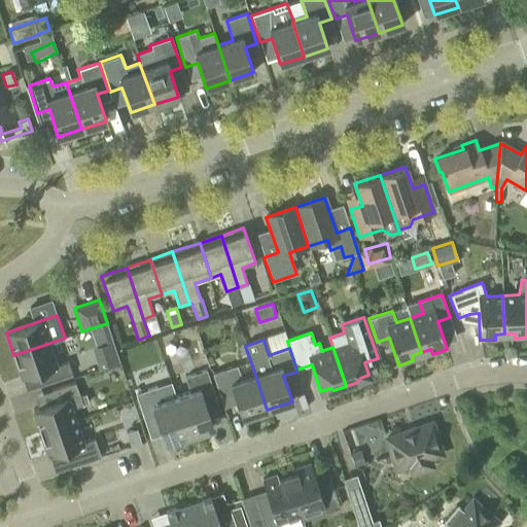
[(112,341),(91,347),(98,370),(119,362),(112,341)]
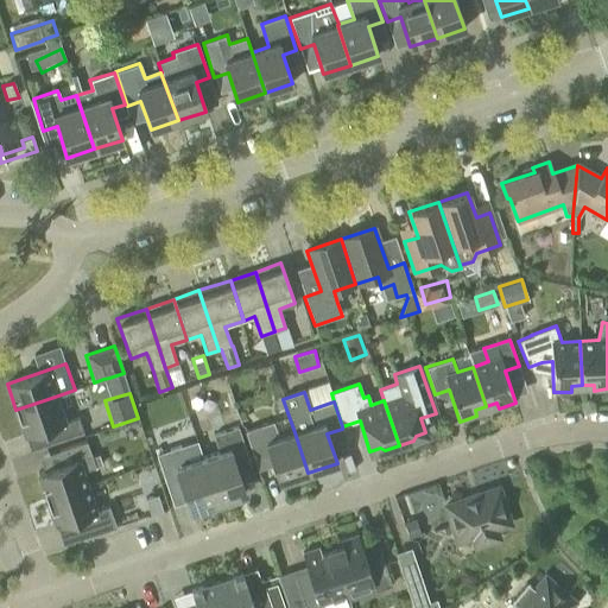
[(55,397),(16,410),(25,436),(51,426),(56,441),(82,431),(77,417),(64,422),(55,397)]
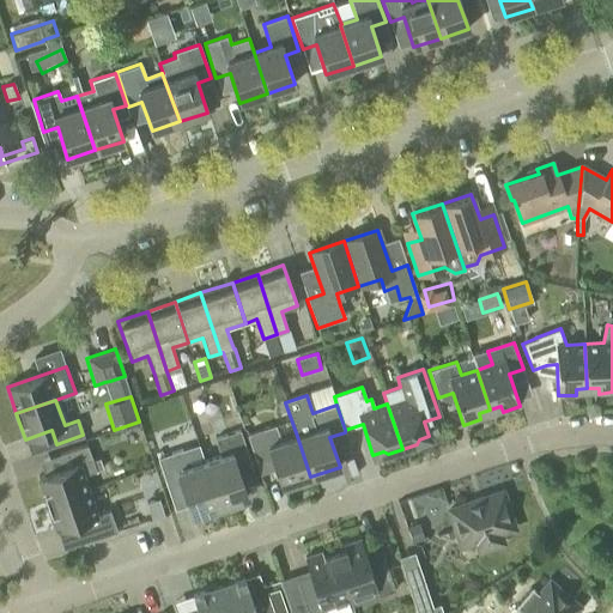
[(310,477),(297,436),(280,442),(274,425),(247,435),(255,462),(272,456),(281,486),(310,477)]
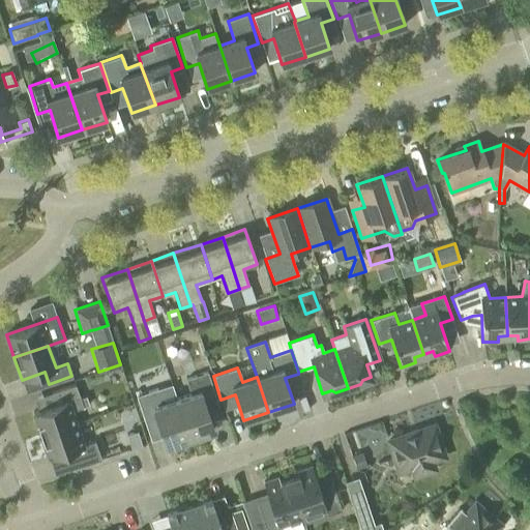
[(176,399),(189,438),(213,431),(204,403),(216,400),(207,372),(185,379),(190,394),(176,399)]
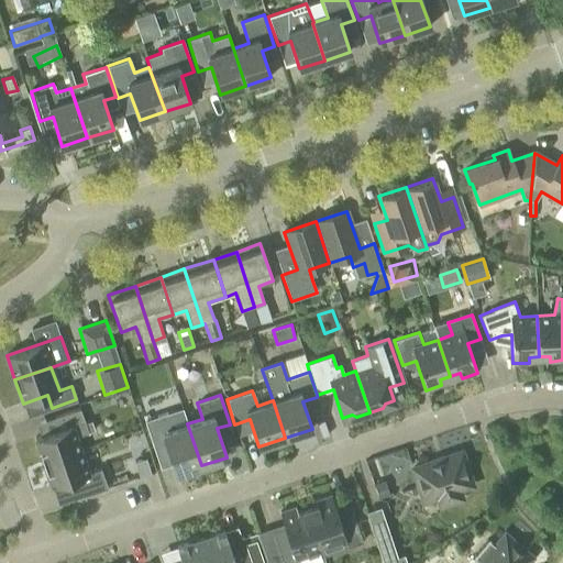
[(43,463),(79,450),(75,437),(88,432),(84,421),(79,409),(55,418),(59,430),(35,438),(43,463)]
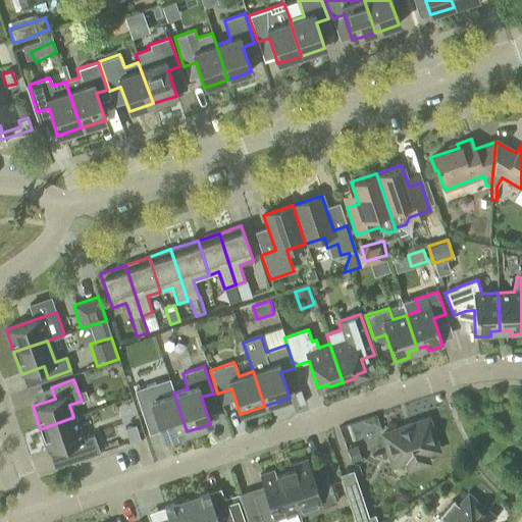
[(187,431),(173,393),(160,398),(155,383),(134,390),(143,417),(154,413),(163,439),(187,431)]
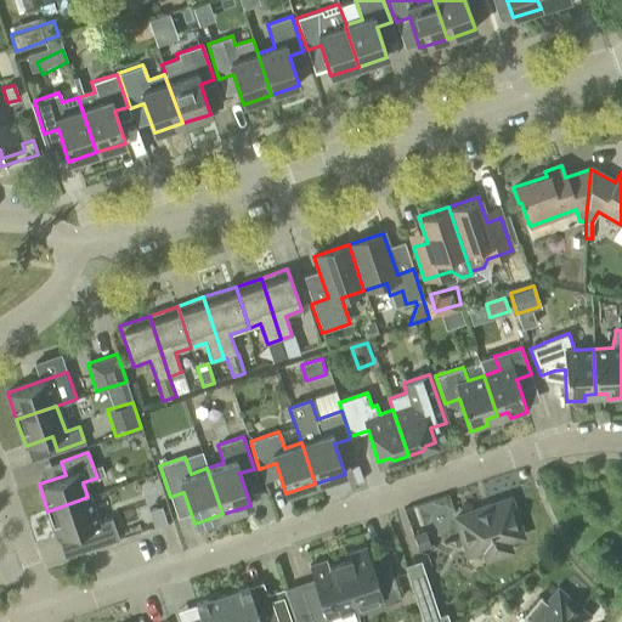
[(88,497),(47,512),(57,538),(84,529),(90,548),(118,538),(111,518),(97,522),(88,497)]
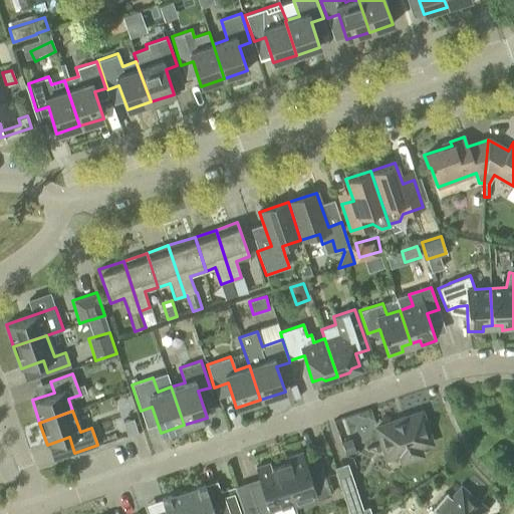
[(421,455),(419,447),(431,443),(421,413),(376,428),(384,452),(397,448),(402,461),(421,455)]
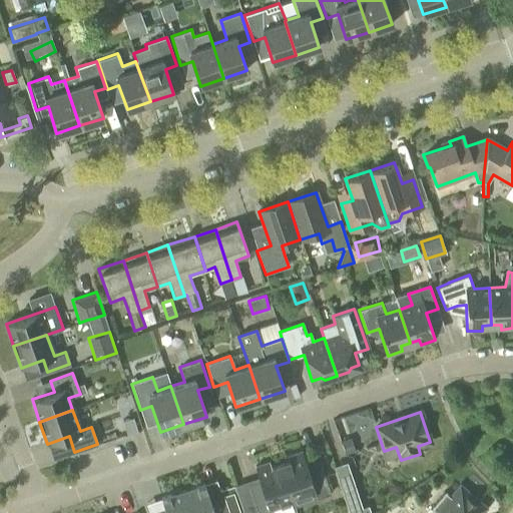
[(280,464),(292,500),(315,493),(317,498),(330,494),(322,468),(308,472),(301,452),(287,456),(289,461),(280,464)]
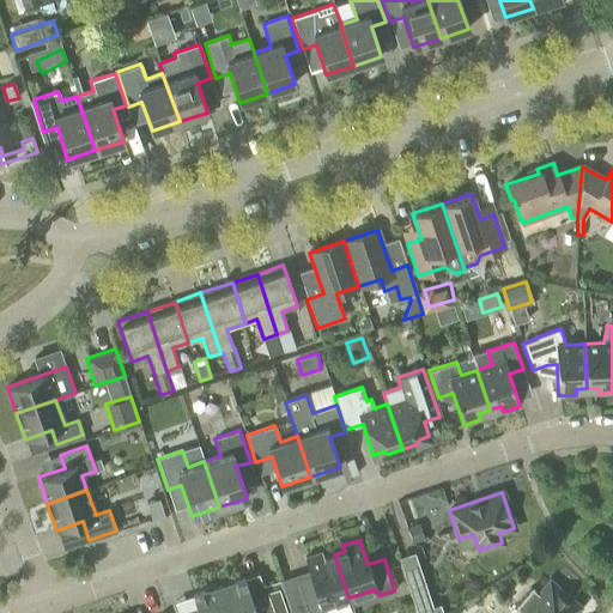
[(349,598),(334,554),(323,558),(321,552),(304,558),(310,576),(281,586),(290,612),(309,612),(308,611),(349,598)]
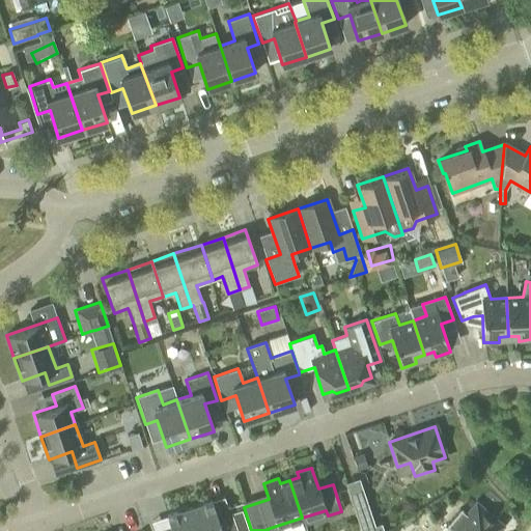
[(196,530),(250,530),(241,503),(228,507),(227,505),(214,509),(211,501),(189,508),(196,530)]
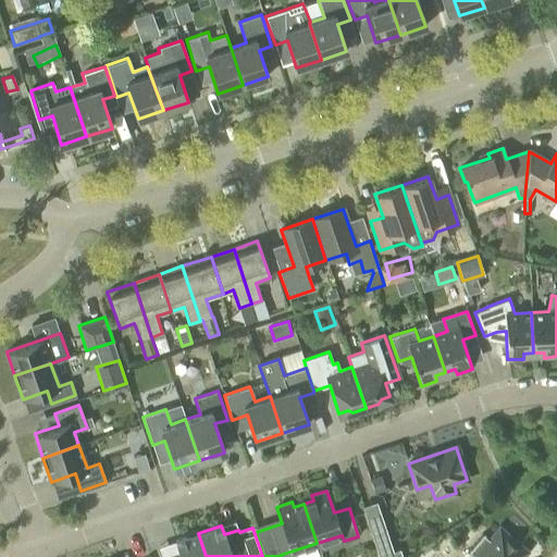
[(378,556),(401,556),(399,548),(393,551),(384,527),(370,531),(378,556)]
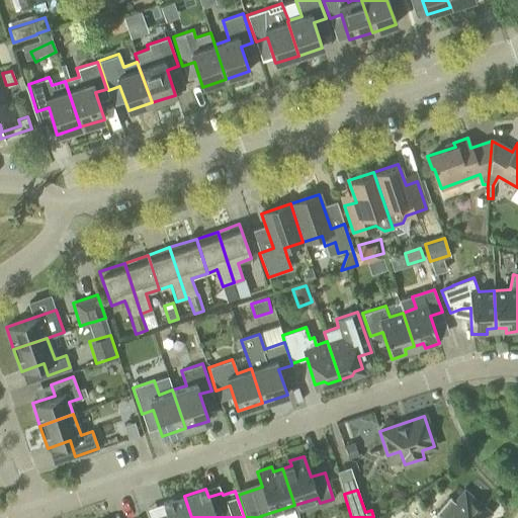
[(484,517),(488,513),(463,492),(455,502),(448,497),(435,512),(442,517),(441,517),(484,517)]
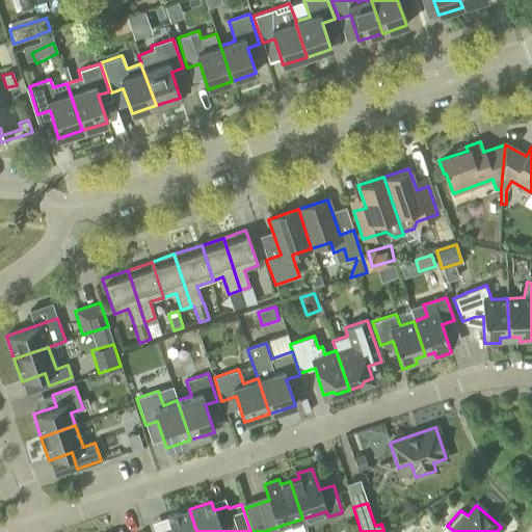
[(196,531),(189,509),(166,517),(170,528),(158,531),(196,531)]
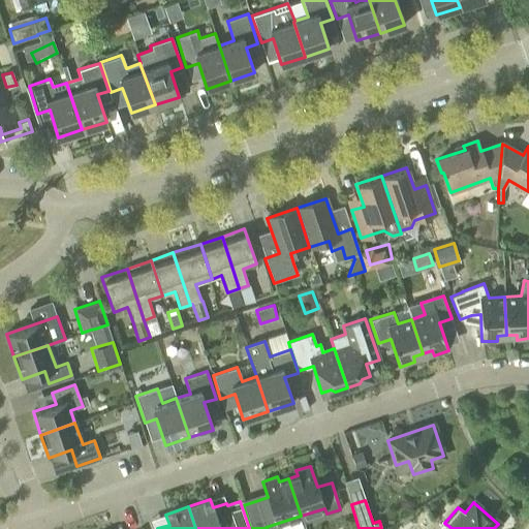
[(398,528),(410,528),(413,527),(408,520),(398,527),(398,528)]
